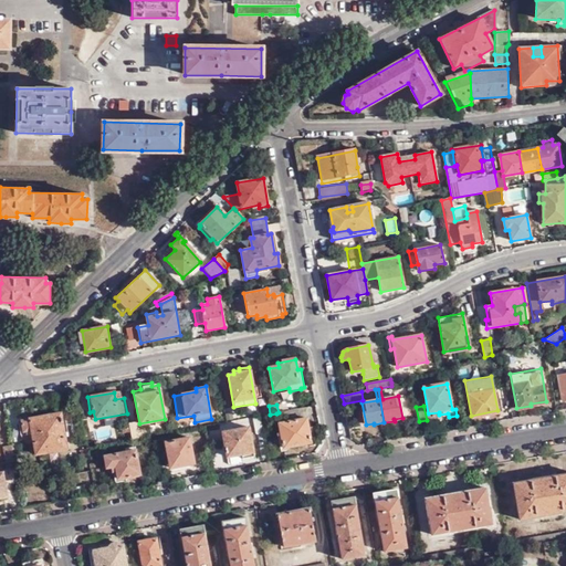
[(301,420),(297,409),(279,412),(276,413),(281,432),(278,433),(281,452),(286,451),(286,448),(308,443),(310,447),(315,446),(311,428),(307,428),(306,419),(301,420)]
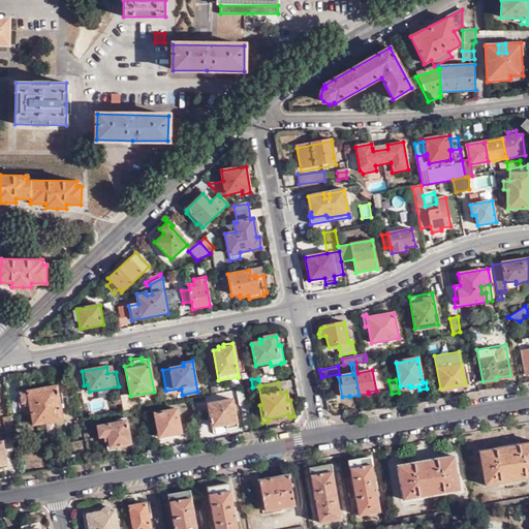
[(61,404),(57,386),(17,394),(20,411),(30,409),(32,425),(62,419),(60,404),(61,404)]
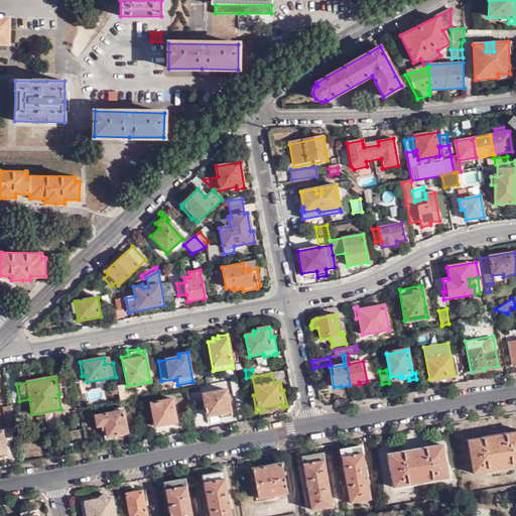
[(233,395),(240,394),(237,379),(230,380),(233,395)]
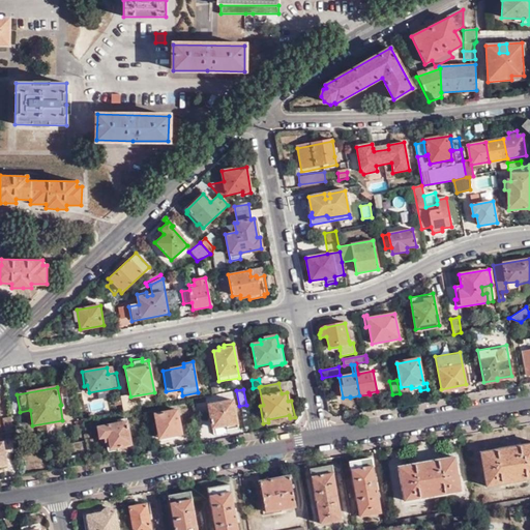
[(123,411),(135,409),(133,401),(129,401),(128,396),(121,398),(123,411)]
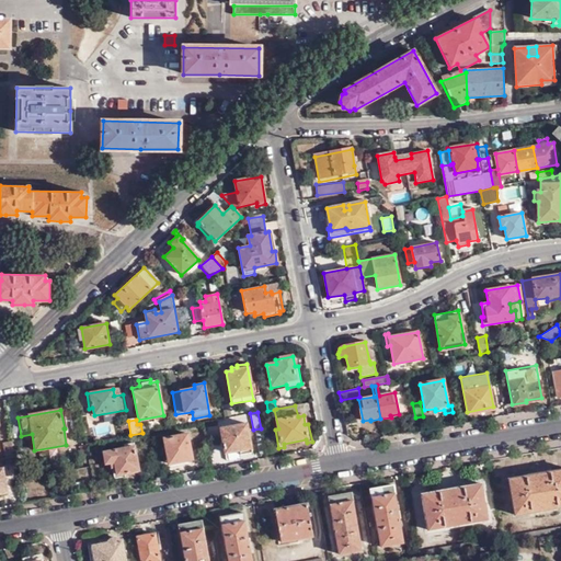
[(251,454),(245,424),(220,428),(224,449),(220,449),(221,458),(239,455),(239,456),(251,454)]
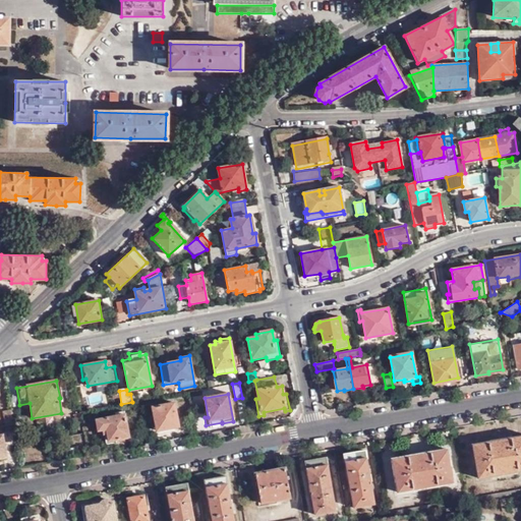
[(178,422),(174,403),(152,407),(157,430),(165,429),(166,431),(182,429),(181,422),(178,422)]
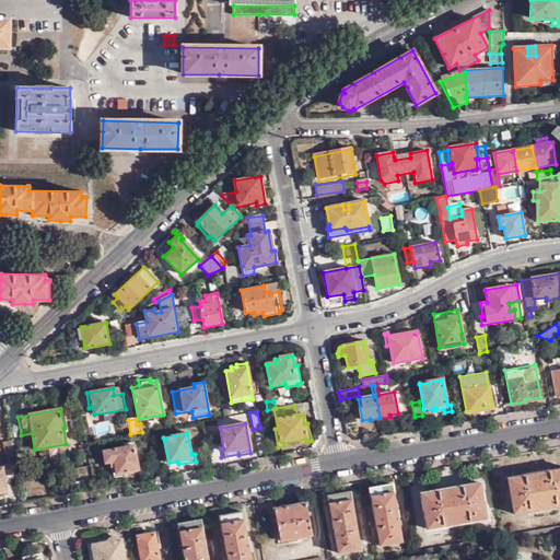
[(7,458),(14,456),(11,442),(3,442),(7,458)]
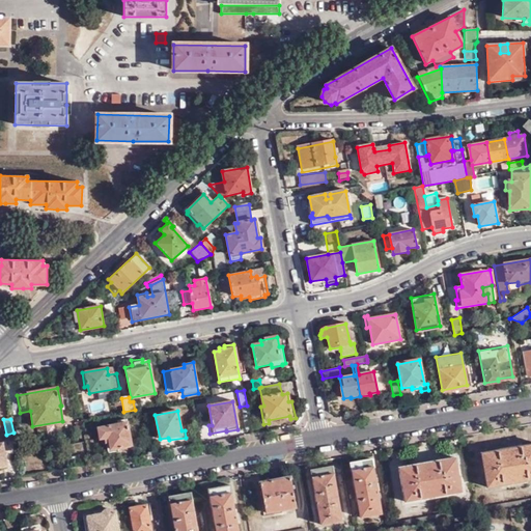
[(131,446),(127,419),(116,421),(117,425),(98,428),(100,439),(104,439),(105,443),(106,443),(108,453),(117,451),(117,448),(131,446)]
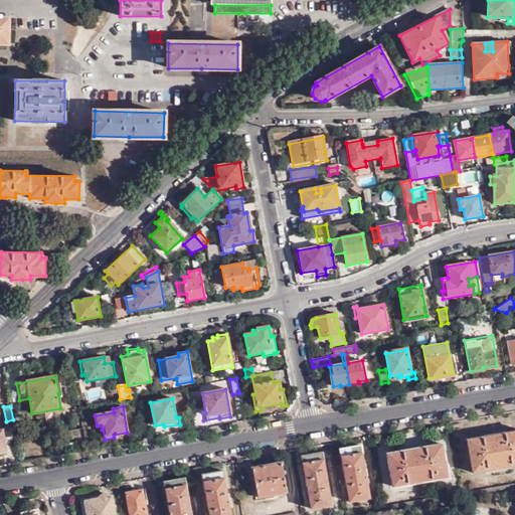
[(74,421),(80,420),(78,408),(72,409),(74,421)]
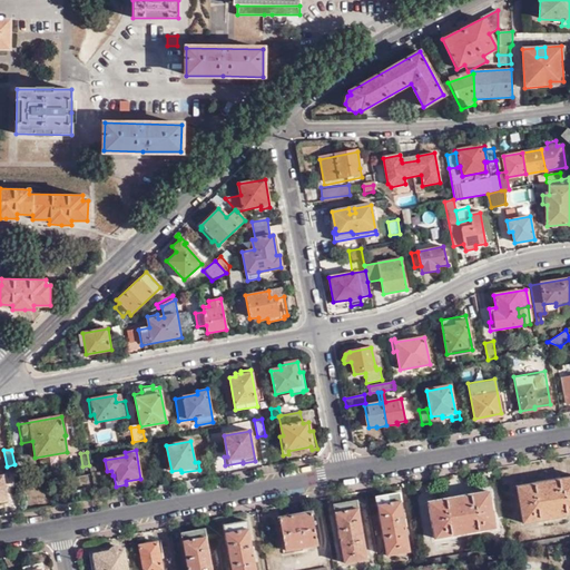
[(569,514),(569,478),(517,488),(523,523),(569,514)]
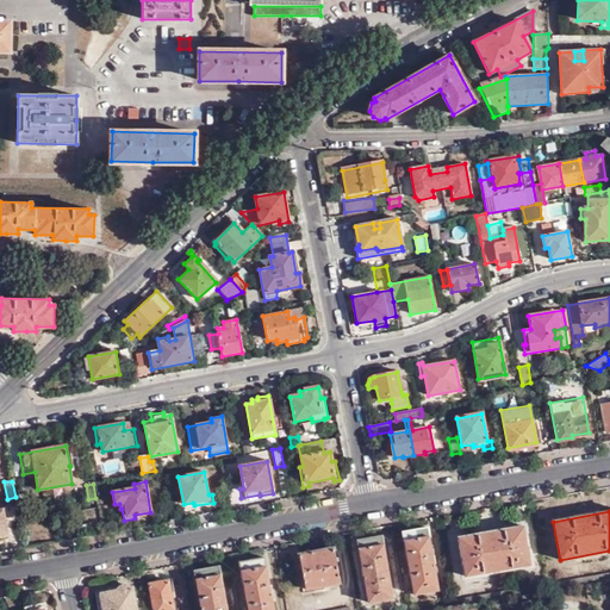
[(530,566),(523,527),(459,539),(467,577),(530,566)]
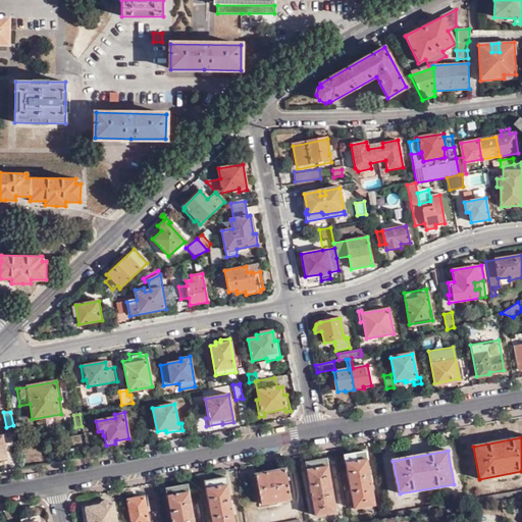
[(376,507),(367,453),(345,457),(354,510),(376,507)]
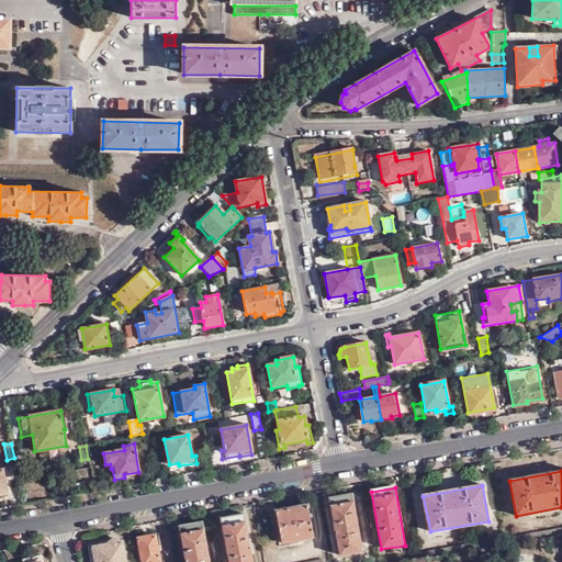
[(362,553),(352,495),(330,499),(340,558),(362,553)]
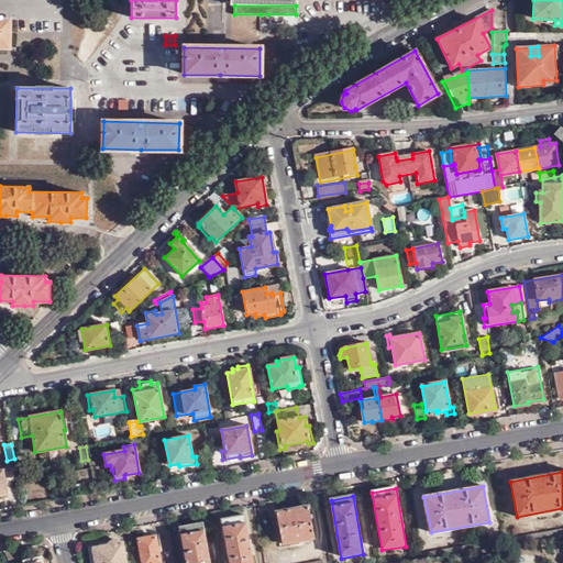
[(315,540),(308,507),(276,514),(283,545),(315,540)]
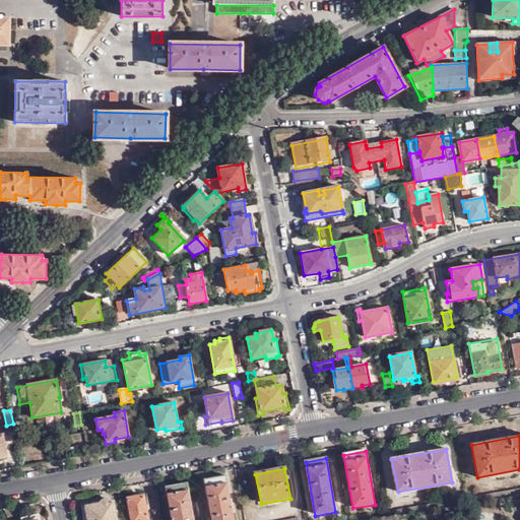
[(234,519),(226,476),(205,480),(212,519),(234,519)]
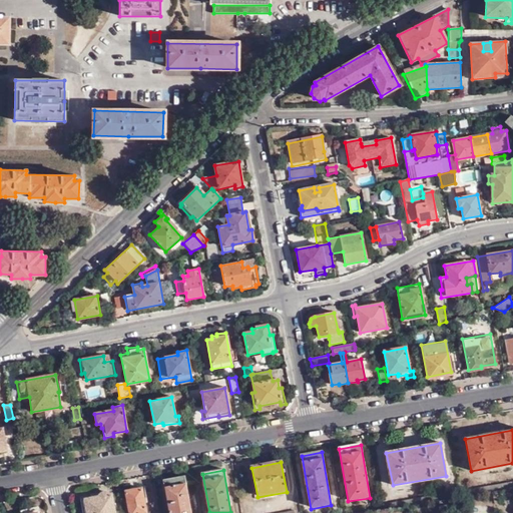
[(190,512),(185,477),(163,480),(169,512),(190,512)]
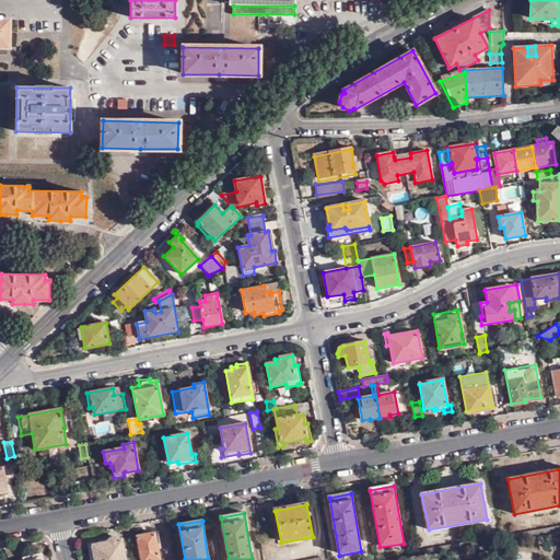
[(161,548),(158,532),(137,536),(141,559),(159,559),(158,549),(161,548)]
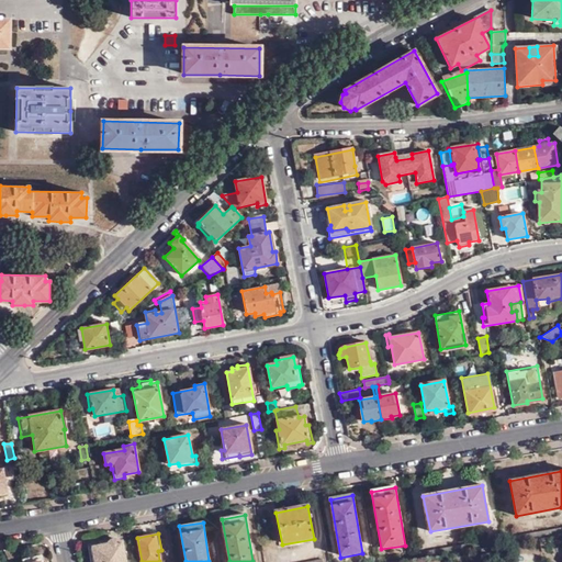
[(125,561),(122,541),(120,541),(117,540),(110,541),(109,543),(88,547),(90,561),(125,561)]
